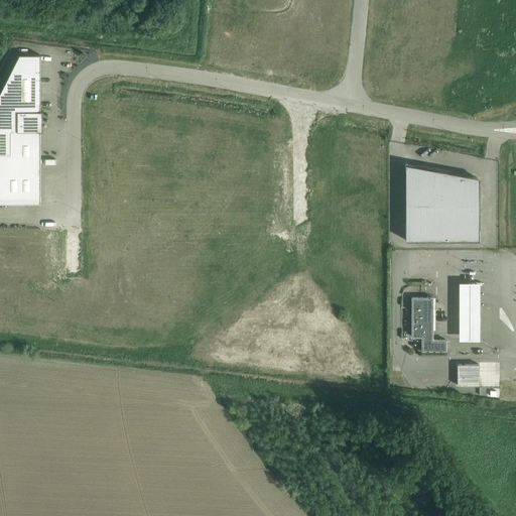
[(39,54),(18,54),(0,91),(0,202),(40,203),(39,130),(41,130),(41,129),(39,129),(39,112),(41,112),(41,110),(39,110),(39,54)]
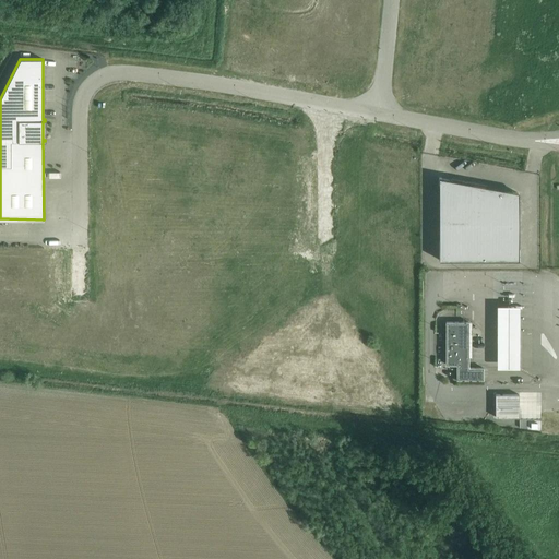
[(509,190),(439,177),(439,260),(519,260),(519,204),(518,204),(518,192),(509,191),(509,190)]
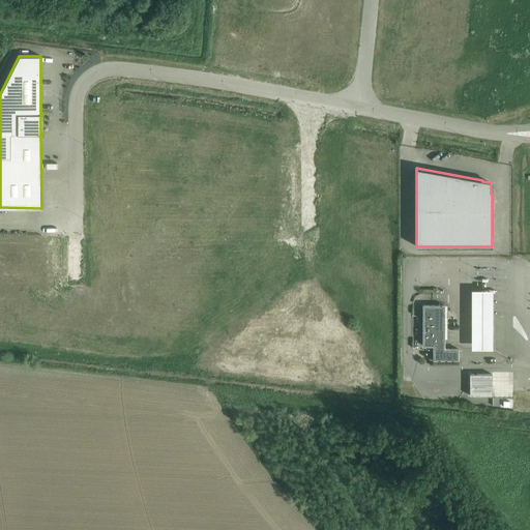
[(491,290),(470,289),(468,348),(490,349),(491,290)]
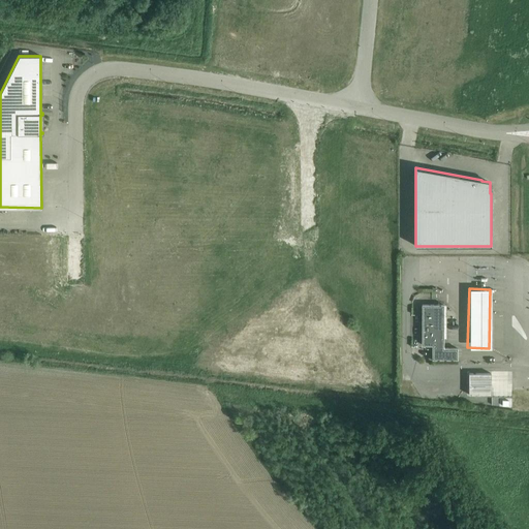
[(443,307),(444,305),(422,304),(422,344),(432,344),(432,359),(457,359),(457,348),(456,348),(443,348),(443,307)]
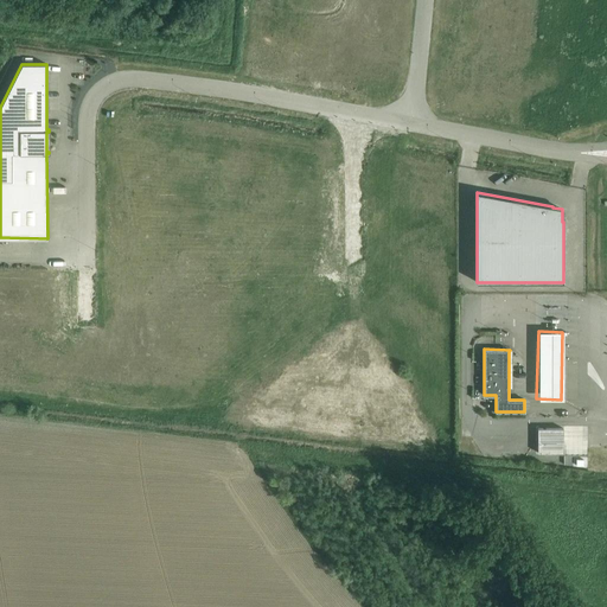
[(563,428),(537,428),(537,453),(563,453),(563,428)]
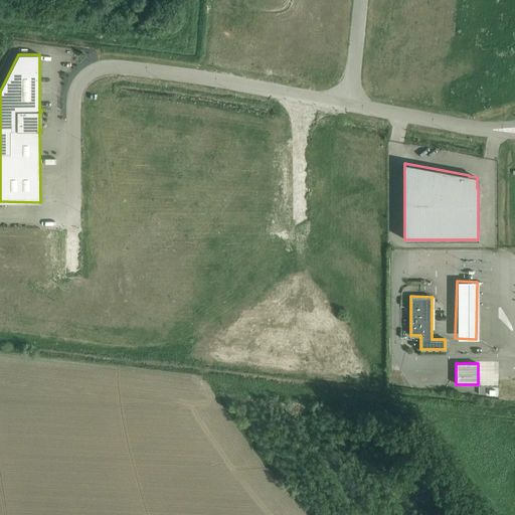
All buildings are outlined.
